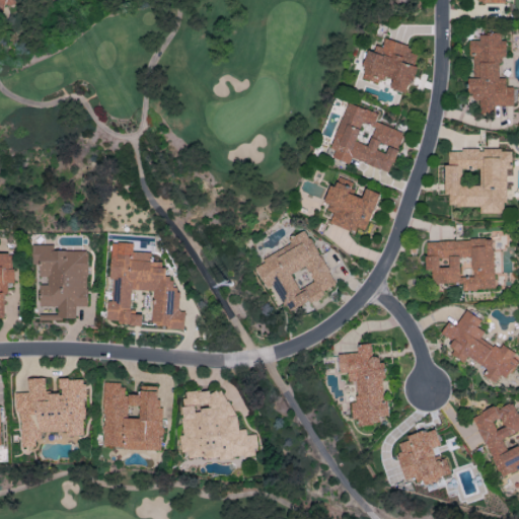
[(514,105),(513,86),(506,87),(506,77),(500,78),(499,57),(504,57),(504,33),(479,33),(479,40),(471,40),(472,77),(469,77),(469,100),(479,100),(480,113),(494,113),(494,105),(514,105)]
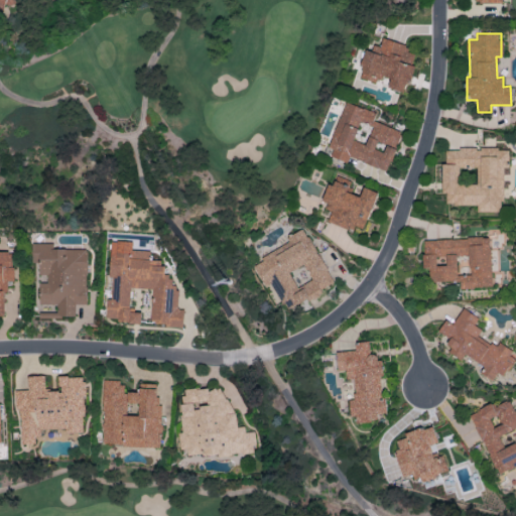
[(367,44),(359,79),(378,83),(380,76),(390,78),(388,88),(407,93),(413,65),(412,65),(414,54),(406,52),(408,44),(382,38),(380,47),(367,44)]
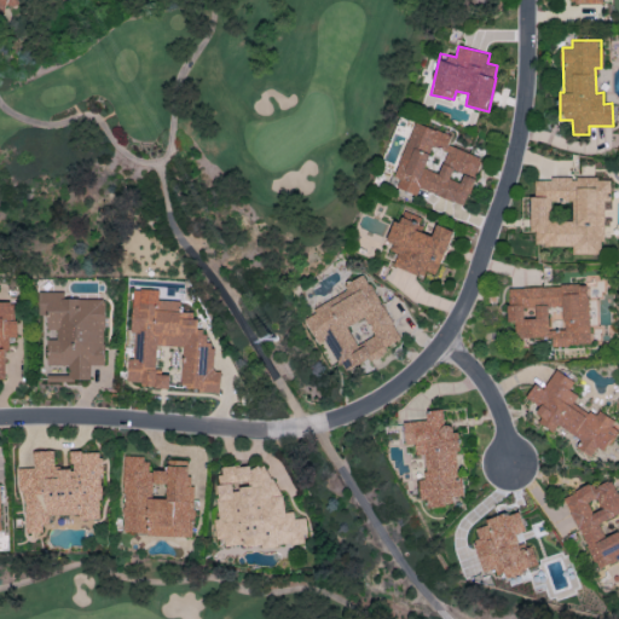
[(466,204),(481,157),(447,145),(451,136),(414,122),(393,186),(417,195),(418,190),(466,204)]
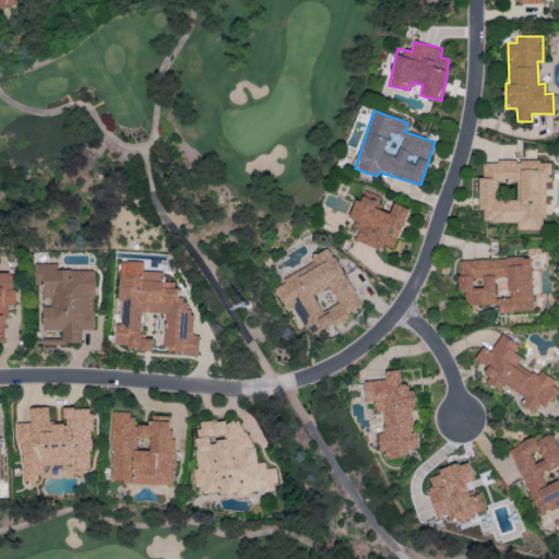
[(483,222),(518,222),(516,229),(542,229),(542,218),(545,218),(546,181),(551,181),(551,161),(480,161),(480,210),(484,210),(483,222)]
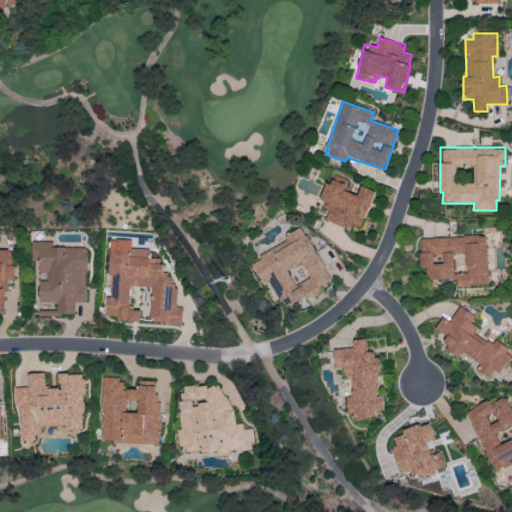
[(375,191),(361,186),(357,195),(344,190),(348,178),(333,173),(330,183),(327,182),(319,206),(329,209),(325,220),(349,229),(351,224),(361,227),(375,191)]
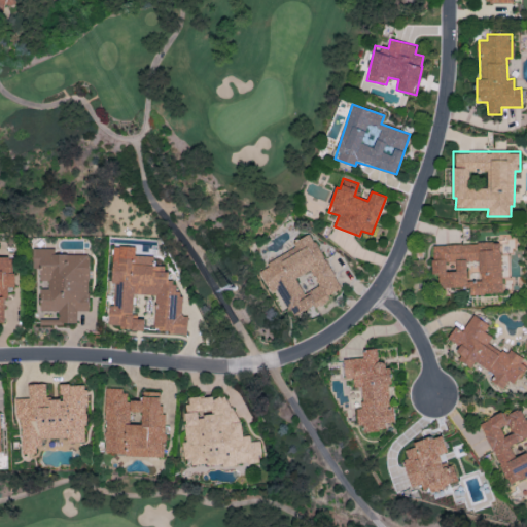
[(342,289),(310,233),(292,242),(296,248),(257,270),(270,291),(277,288),(293,317),(342,289)]
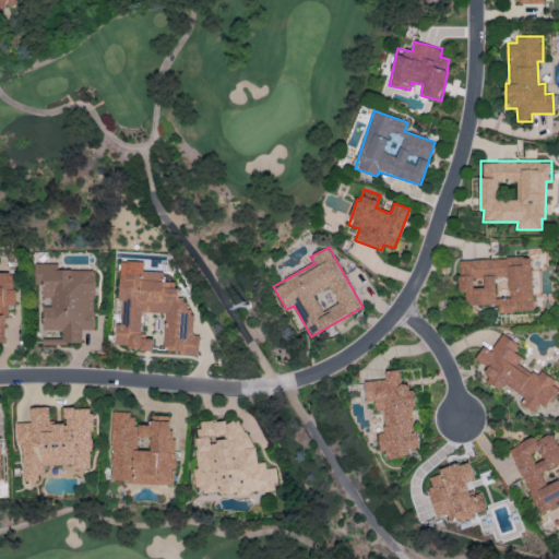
[(459,260),(460,292),(465,290),(465,306),(498,305),(498,312),(533,311),(531,257),(459,260)]
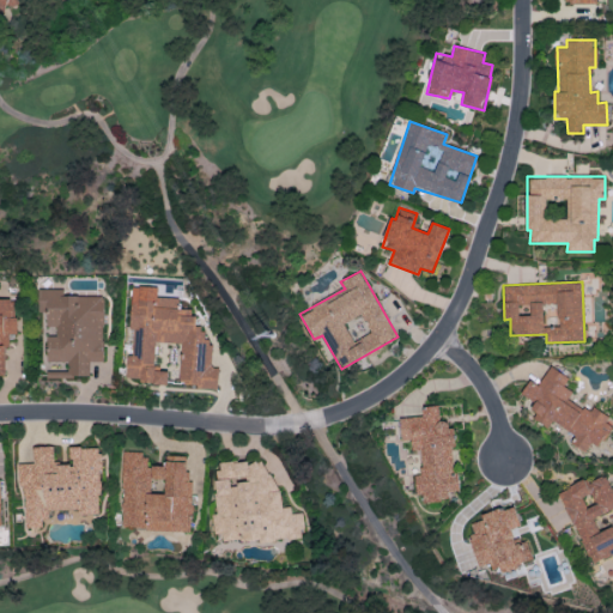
[(128,381),(168,383),(169,371),(153,370),(156,341),(181,344),(178,386),(218,388),(219,368),(211,366),(212,341),(205,341),(205,328),(195,328),(196,313),(175,311),(176,298),(157,297),(157,287),(132,286),(129,329),(131,329),(128,381)]
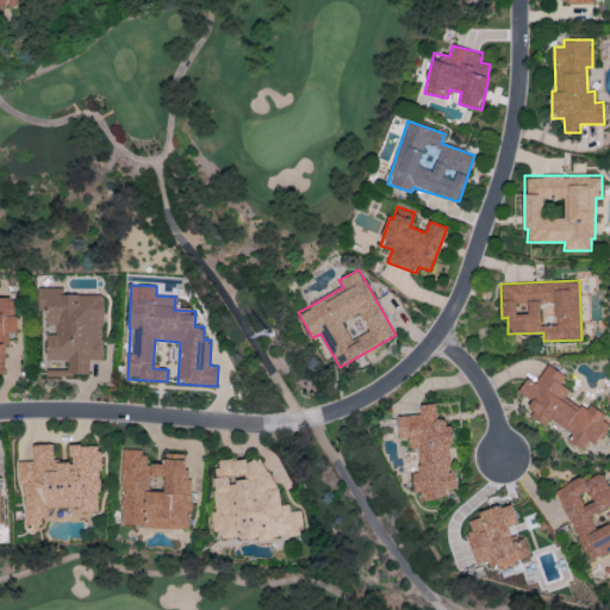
[(103,294),(66,294),(66,287),(39,287),(38,310),(45,310),(45,324),(55,325),(55,335),(47,334),(45,359),(67,359),(67,374),(88,374),(89,360),(103,360),(103,294)]
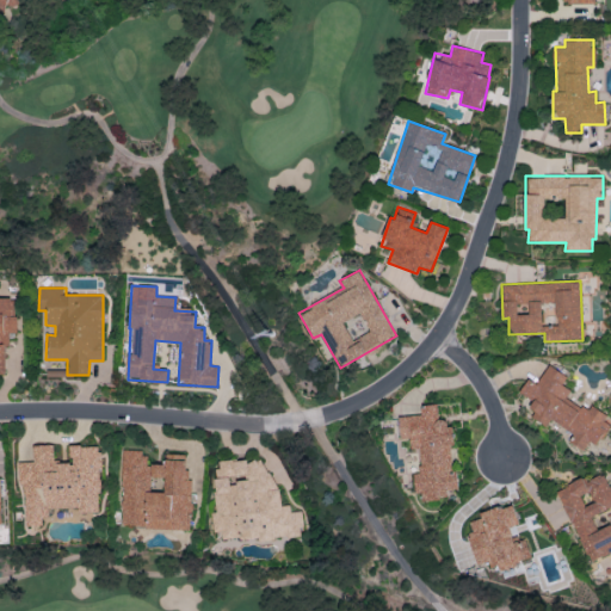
[(0,375),(6,375),(6,333),(17,333),(17,300),(0,300),(0,375)]
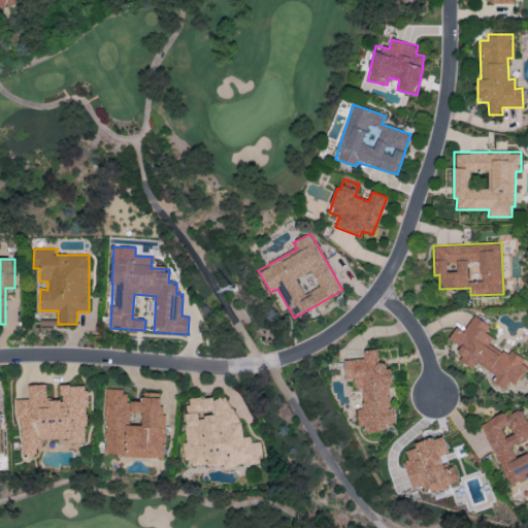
[(490,344),(492,337),(486,332),(490,326),(474,315),(463,331),(456,328),(449,339),(462,349),(457,363),(472,367),(476,362),(489,371),(495,372),(492,382),(503,390),(508,382),(516,384),(527,365),(527,363),(509,351),(508,353),(497,350),(490,344)]
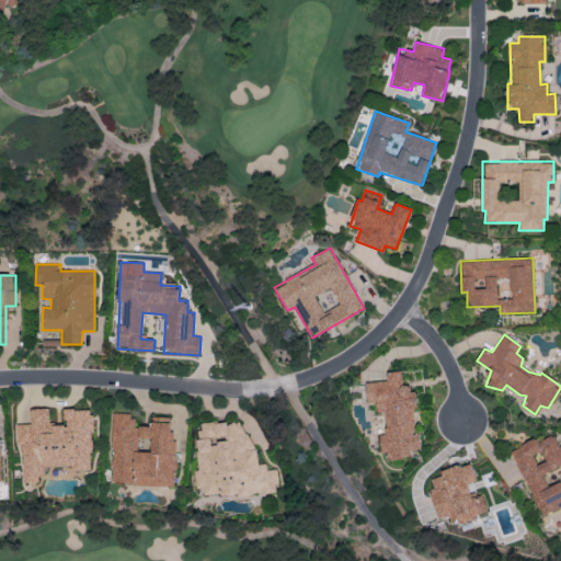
[(366,382),(367,403),(376,402),(377,412),(385,411),(386,434),(381,434),(384,460),(410,458),(410,449),(418,449),(414,408),(413,385),(402,386),(401,370),(386,373),(387,381),(366,382)]
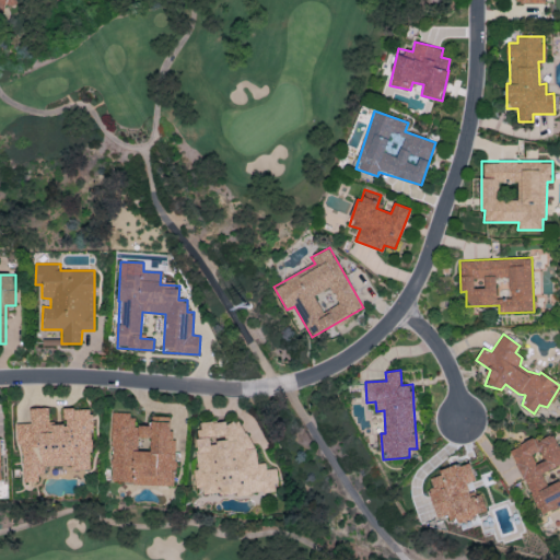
[(23,482),(43,482),(43,466),(72,465),(72,469),(92,469),(92,408),(63,409),(65,424),(49,424),(49,408),(30,408),(31,423),(16,423),(16,443),(22,443),(23,482)]
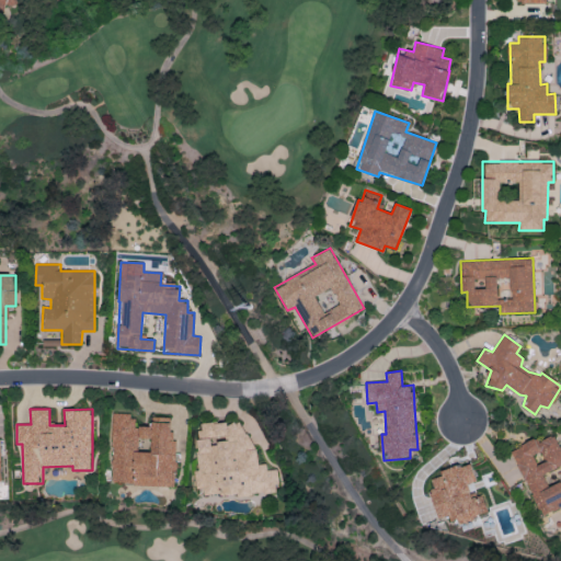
[(111,484),(173,485),(174,419),(152,419),(152,426),(136,425),(137,414),(113,414),(111,484)]
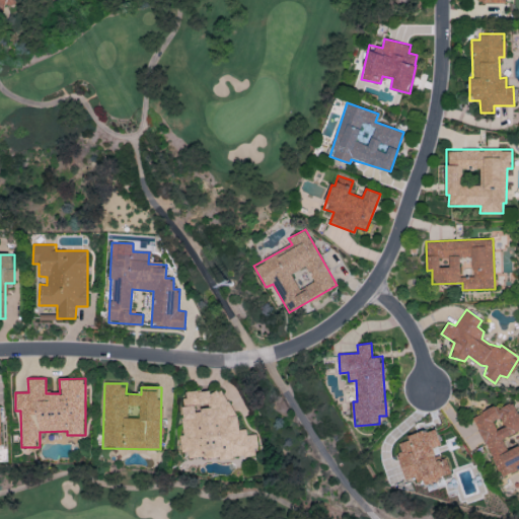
[(179,451),(189,452),(188,454),(254,459),(256,435),(246,434),(246,430),(230,428),(233,393),(183,389),(179,451)]
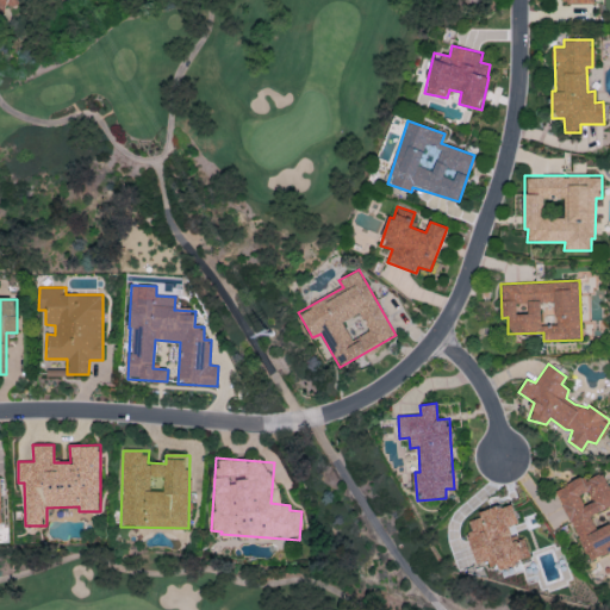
[(555,490),(589,561),(609,551),(609,489),(602,472),(584,480),(583,477),(555,490)]
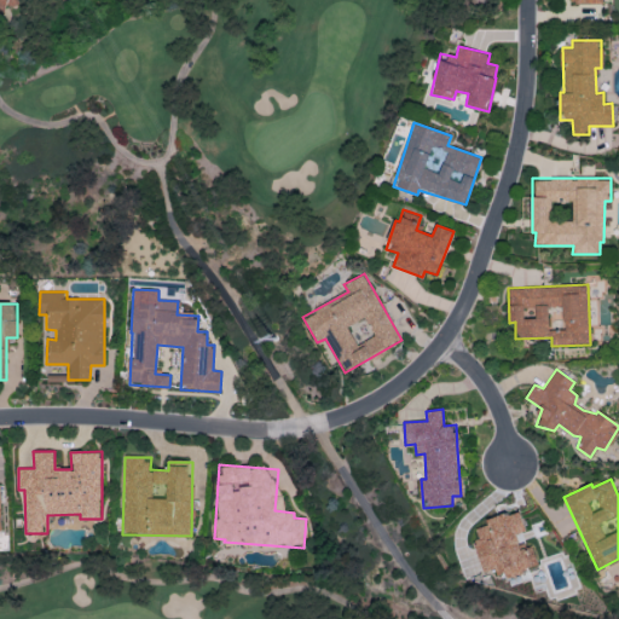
[(482,572),(495,568),(497,578),(539,567),(533,545),(520,549),(516,533),(526,531),(520,510),(487,519),(489,525),(475,528),(479,539),(474,541),(482,572)]
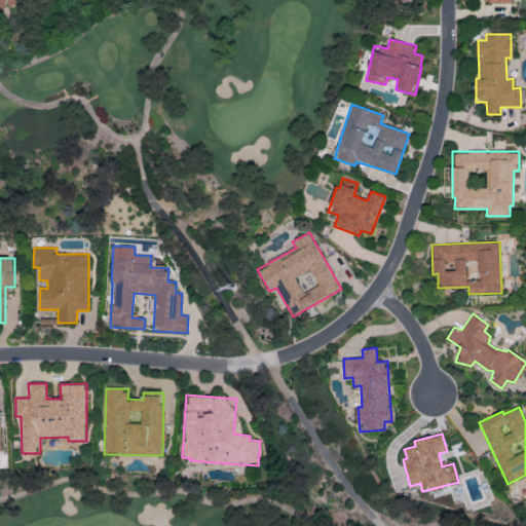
All buildings are outlined.
